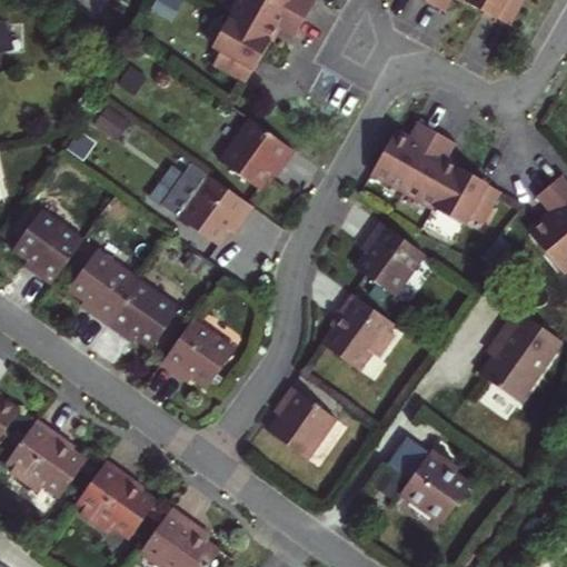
[(228,0),(218,17),(259,41),(272,17),(289,26),(297,11),(278,0),(228,0)]
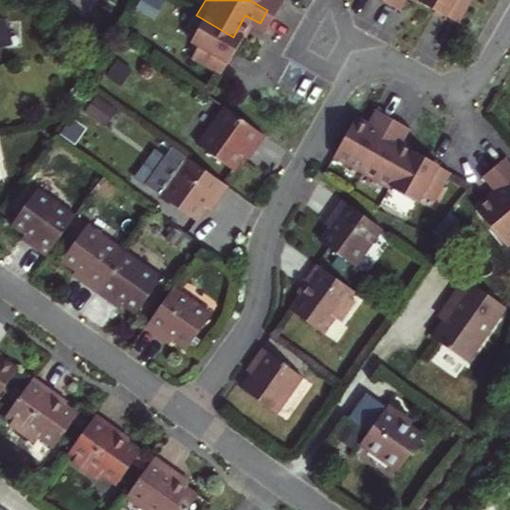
[(250,0),(267,10),(272,0),(250,0)]
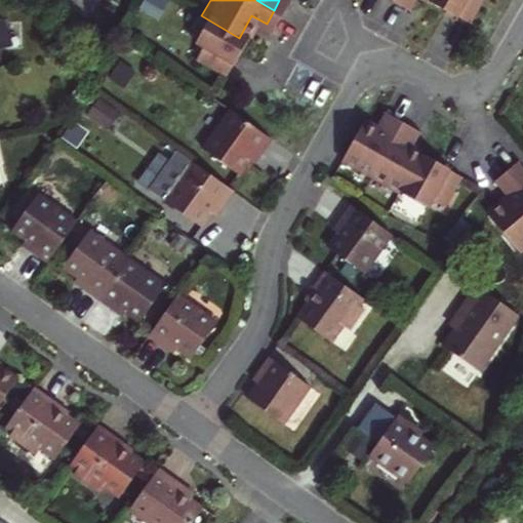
[(420,0),(432,6),(434,0),(395,0),(393,4),(407,11),(413,0),(420,0)]
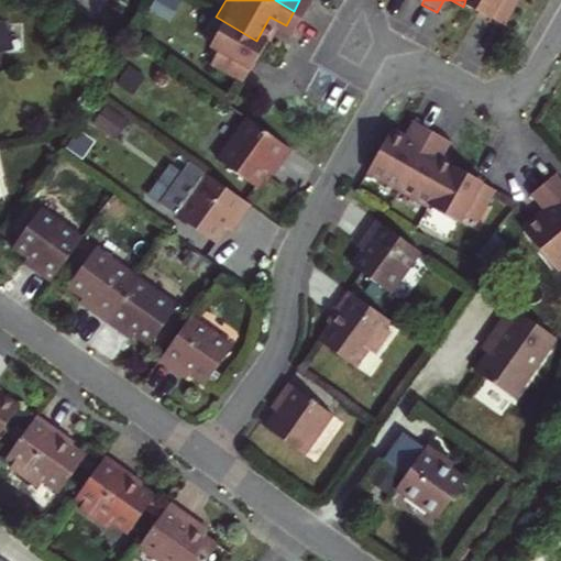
[(465,0),(463,7),(501,28),(516,0),(465,0)]
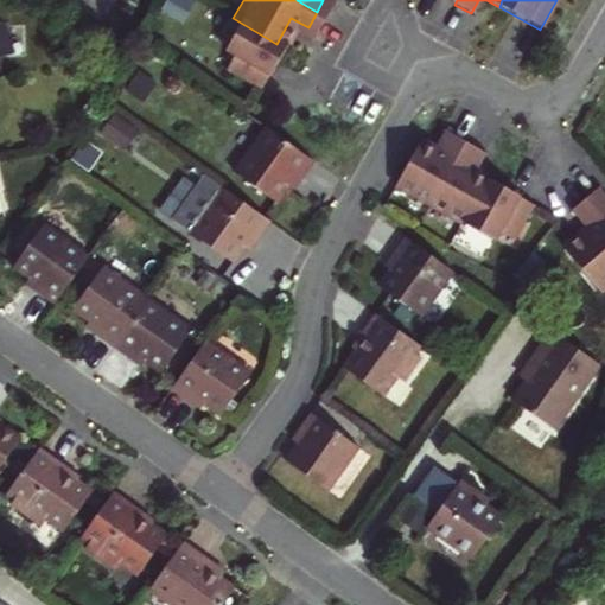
[(276,44),(233,18),(218,43),(228,49),(220,64),(254,83),(276,44)]
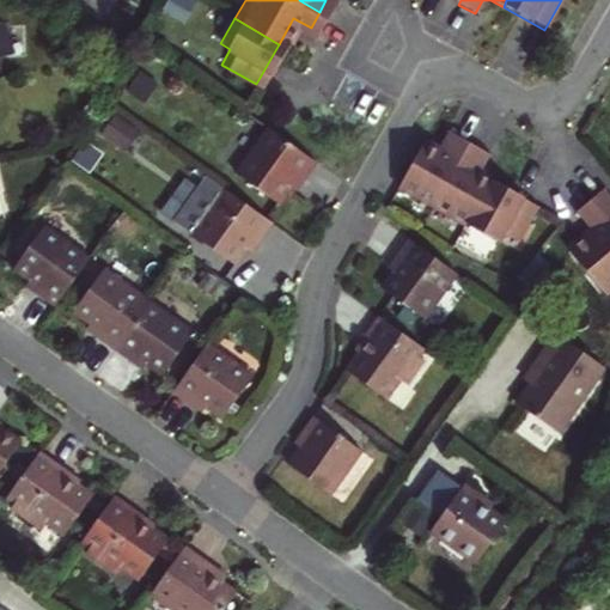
[(0,58),(11,55),(6,32),(0,24),(0,58)]
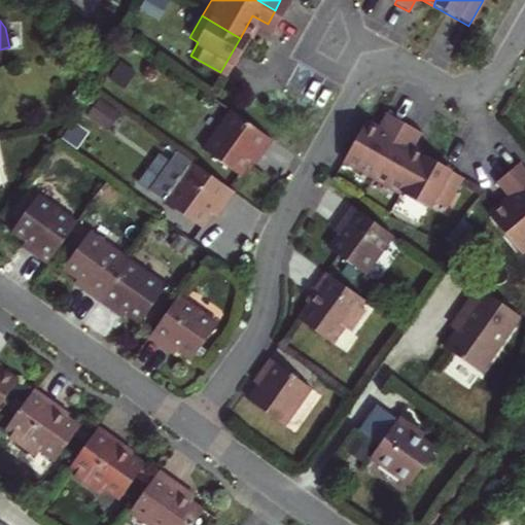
[(121,37),(113,47),(126,57),(135,46),(121,37)]
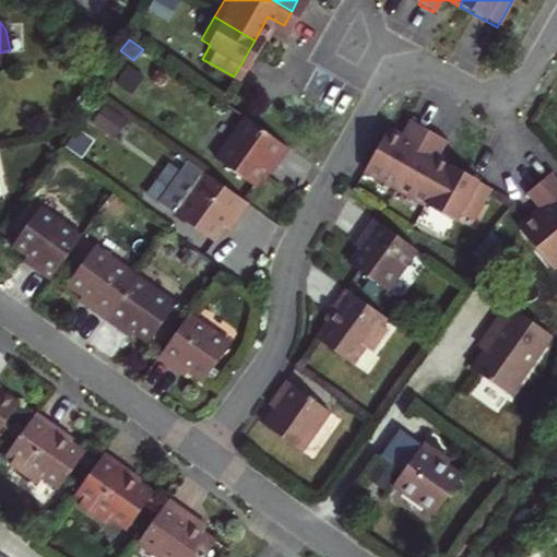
[(127,118),(104,102),(91,121),(114,138),(127,118)]
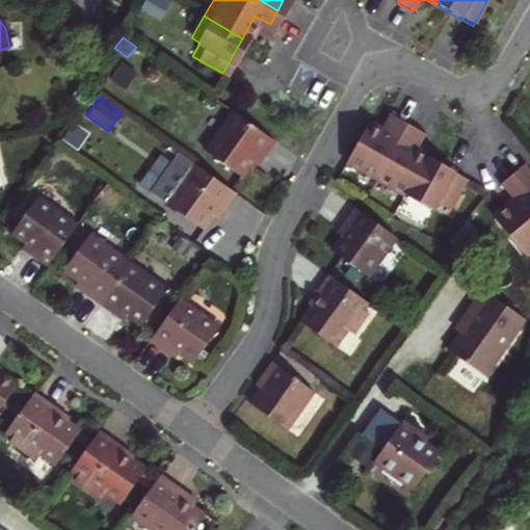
[(258,167),(276,141),(234,111),(205,152),(240,177),(250,162),(258,167)]
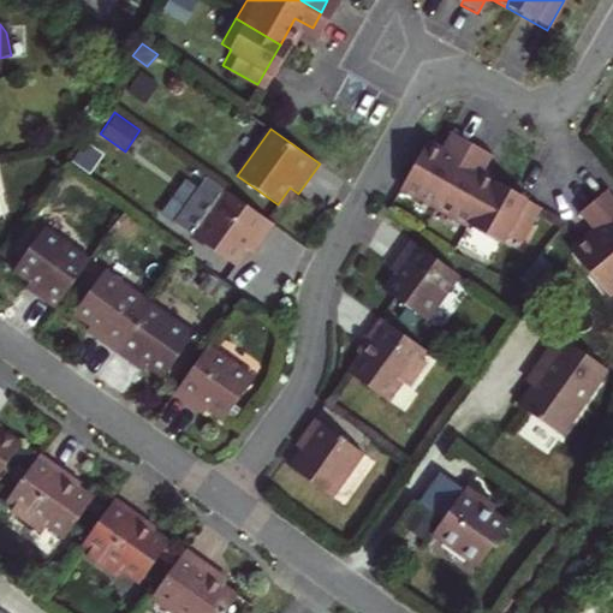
[(439,209),(474,146),(458,138),(448,154),(426,141),(400,188),(439,209)]
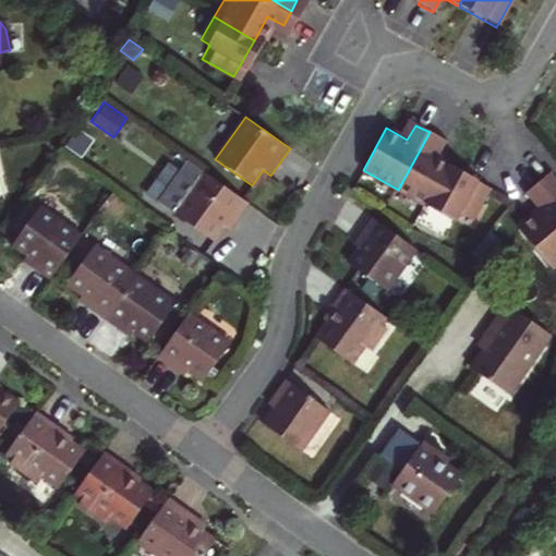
[(432,208),(456,168),(436,158),(445,141),(430,132),(398,190),(432,208)]
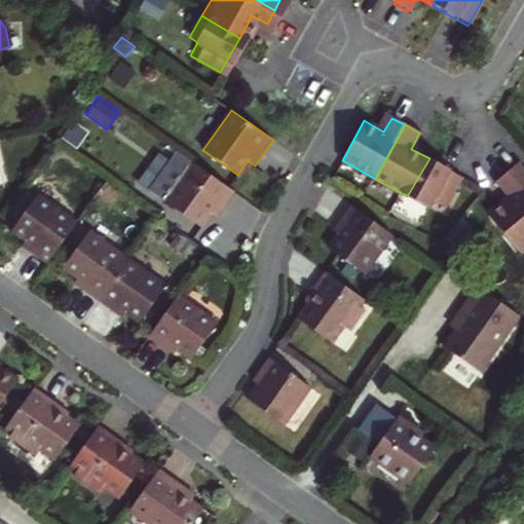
[(234,194),(179,154),(151,194),(200,230),(212,216),(216,219),(234,194)]
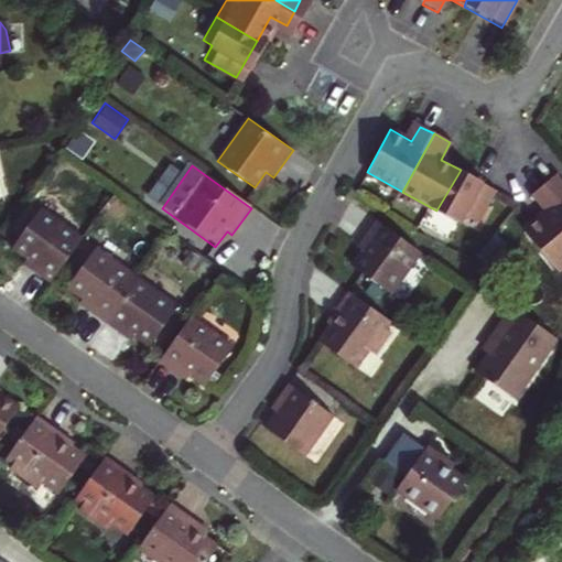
[(461,170),(436,211),(461,224),(465,216),(478,224),(497,190),(461,170)]
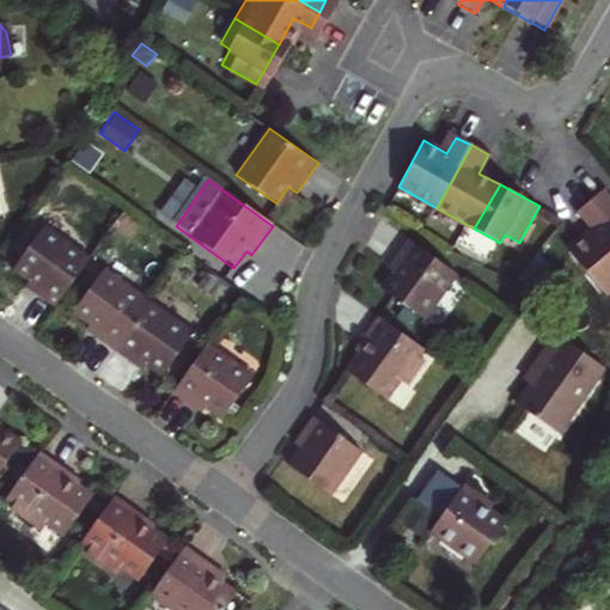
[(585,202),(609,230),(609,202),(598,190),(585,202)]
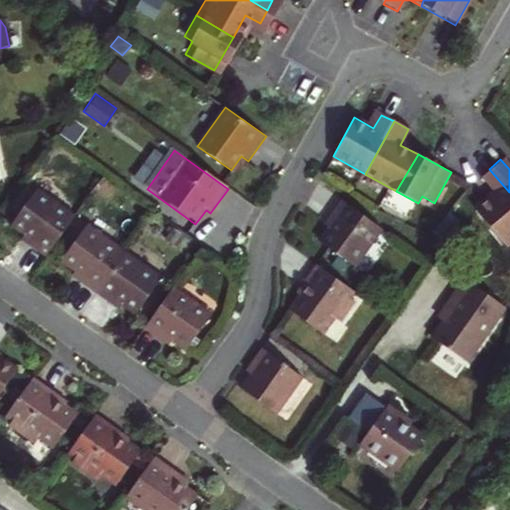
[(509,240),(509,192),(489,169),(477,180),(490,193),(471,210),(503,246),(509,240)]
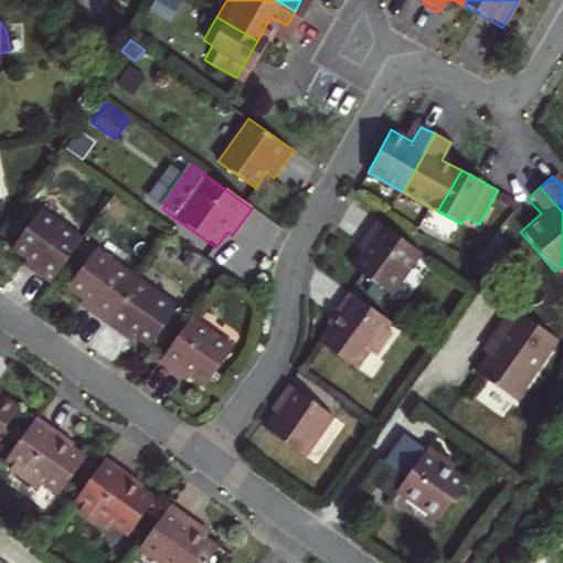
[(51,278),(84,233),(44,204),(14,244),(28,254),(28,262),(51,278)]
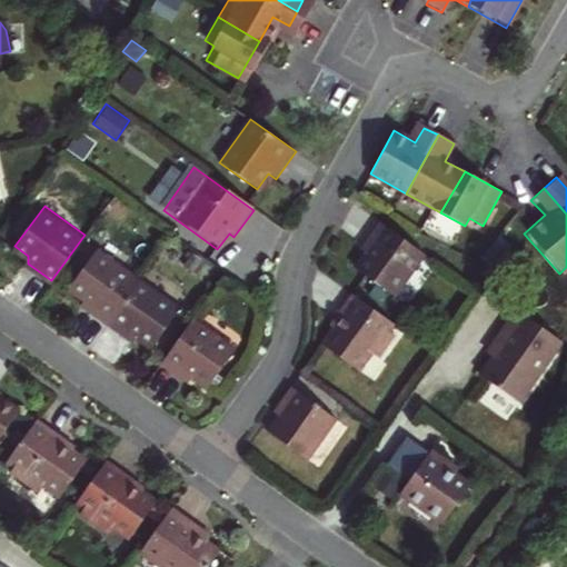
[(395,296),(426,254),(380,220),(361,248),(367,252),(356,267),(395,296)]
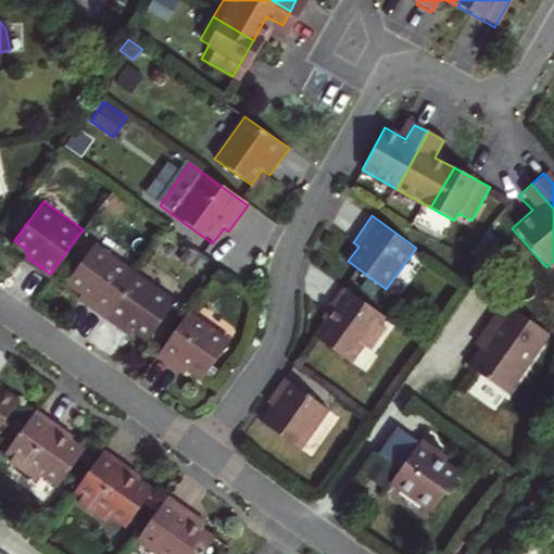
[(98,240),(68,279),(84,290),(111,309),(138,269),(98,240)]
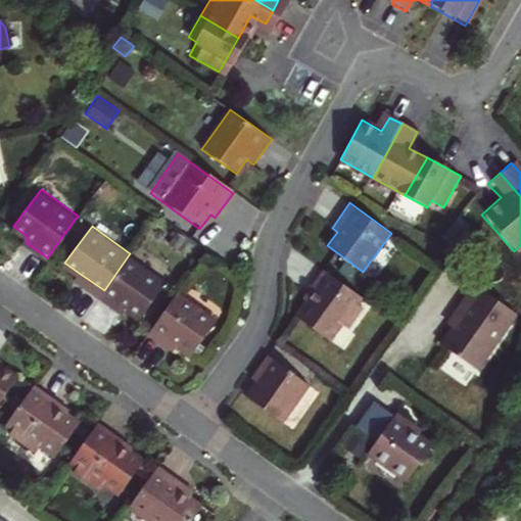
[(106,292),(132,255),(130,253),(104,290),(106,292)]
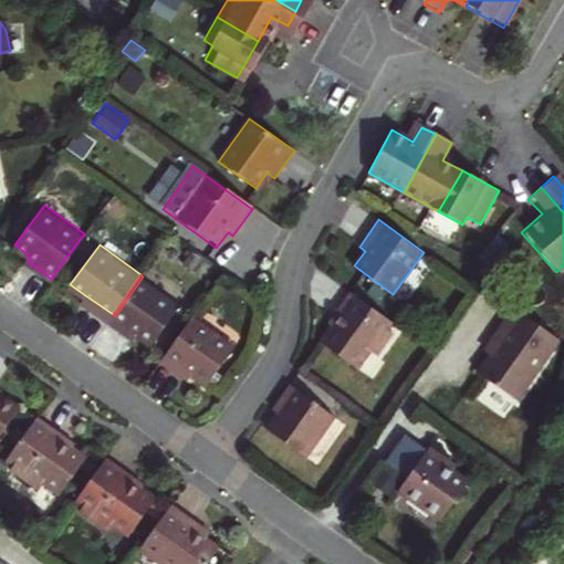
[(180,303),(143,277),(115,316),(125,323),(137,332),(153,343),(180,303)]
